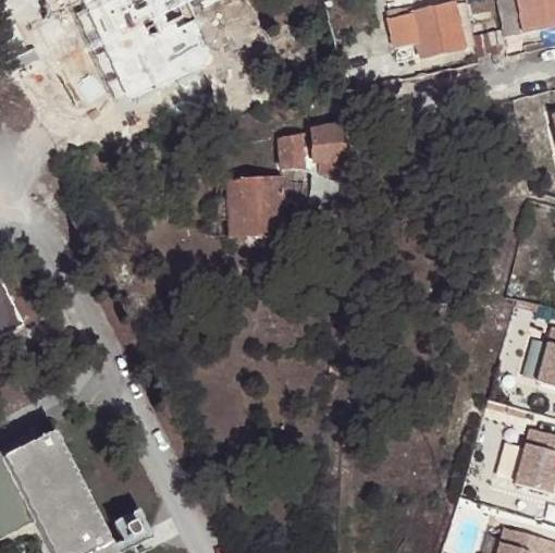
[(496,0),(503,33),(520,28),(514,0),(496,0)]
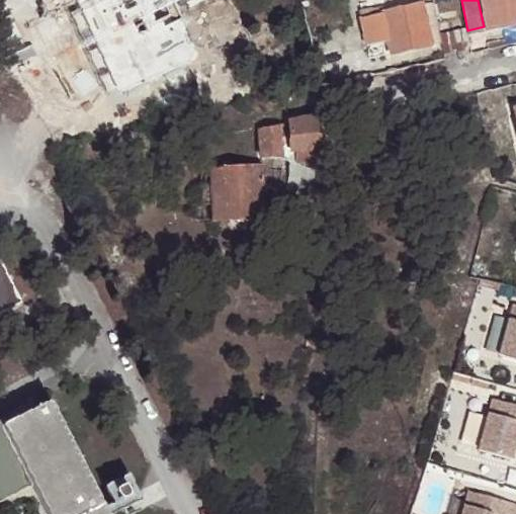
[(478,0),(484,26),(515,19),(515,0),(478,0)]
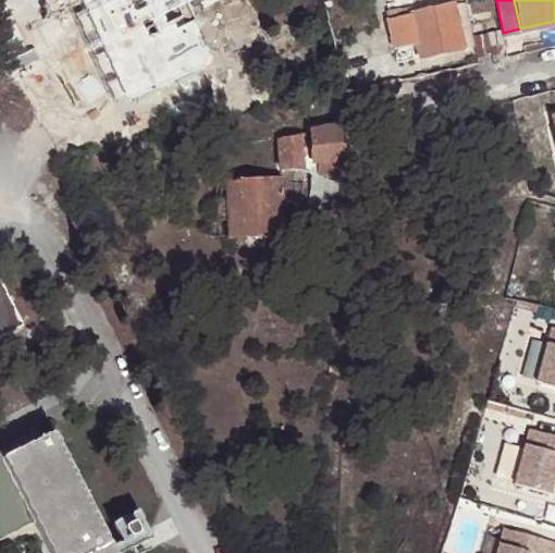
[(408,10),(414,39),(418,54),(460,45),(452,1),(408,10)]
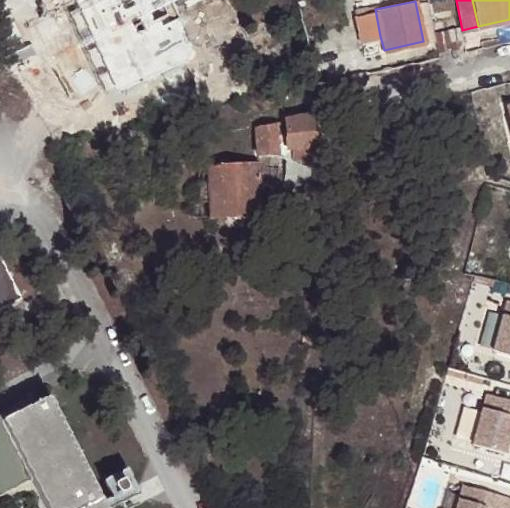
[(352,15),(353,22),(358,40),(380,36),(375,9),(356,14),(352,15)]
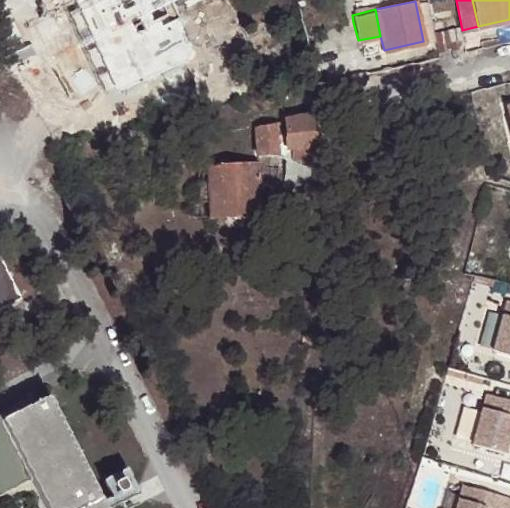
[(316,124),(315,110),(285,117),(285,144),(315,145),(316,124)]
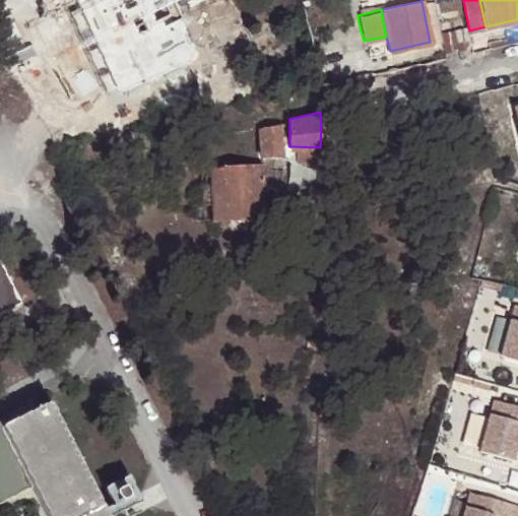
[(260,153),(279,152),(278,121),(259,125),(260,153)]
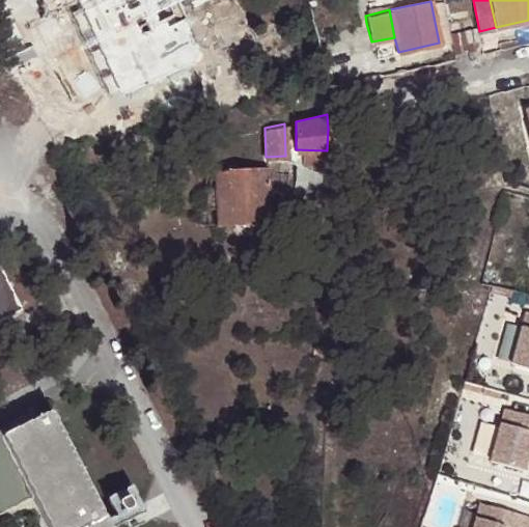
[(232,219),(249,219),(266,219),(266,167),(214,169),(215,179),(215,200),(215,215),(215,219),(232,219)]
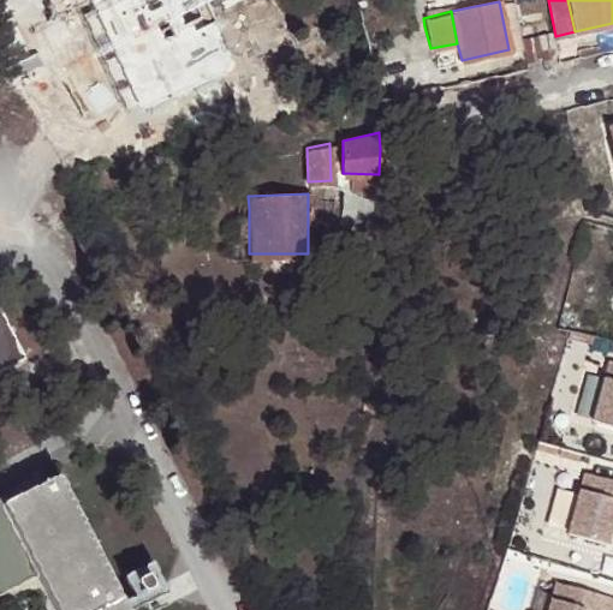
[(249,232),(249,208),(239,208),(238,229),(239,233),(249,232)]
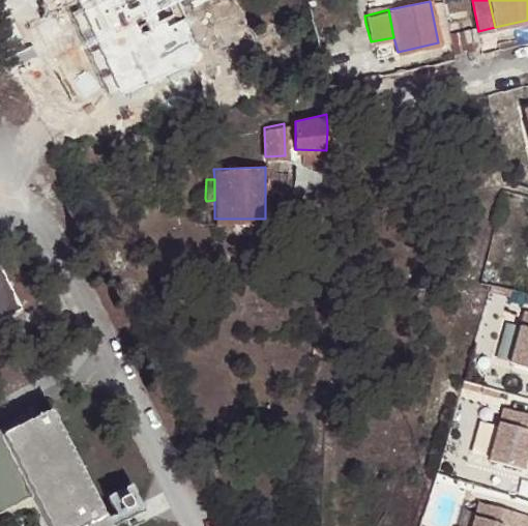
[(198,214),(214,214),(214,200),(206,201),(205,198),(198,200),(198,214)]
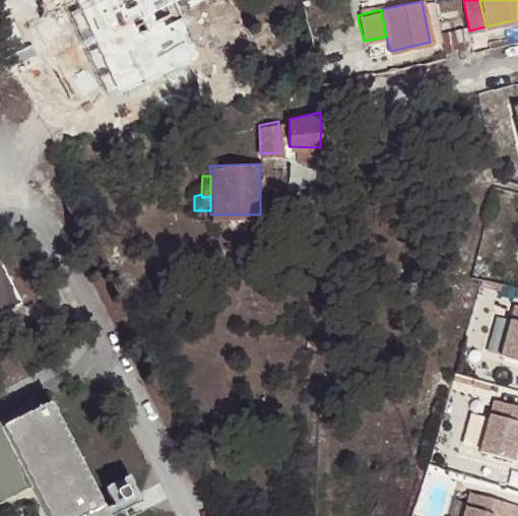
[(269,212),(283,212),(282,198),(269,198),(269,212)]
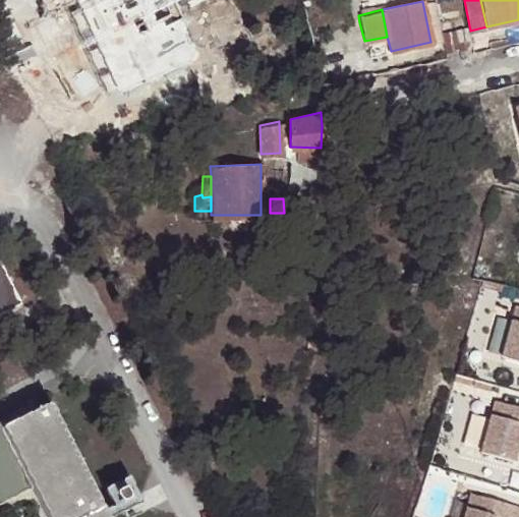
[(243,226),(244,215),(228,215),(228,226),(243,226)]
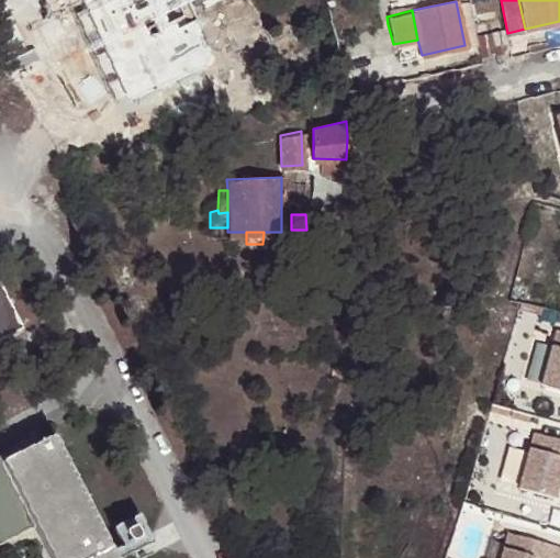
[(0,334),(21,324),(0,285),(0,334)]
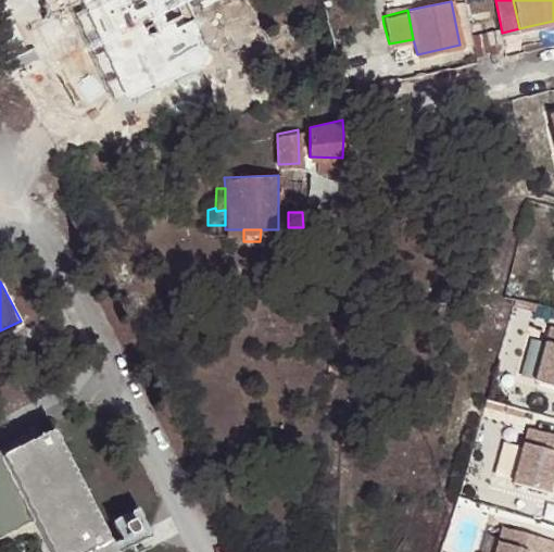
[(536,378),(553,383),(553,324),(551,323),(536,378)]
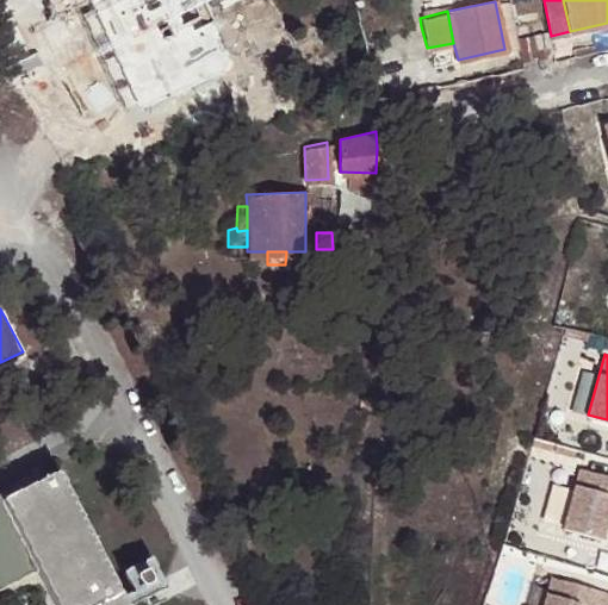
[(607,518),(607,473),(581,466),(563,525),(603,537),(607,518)]
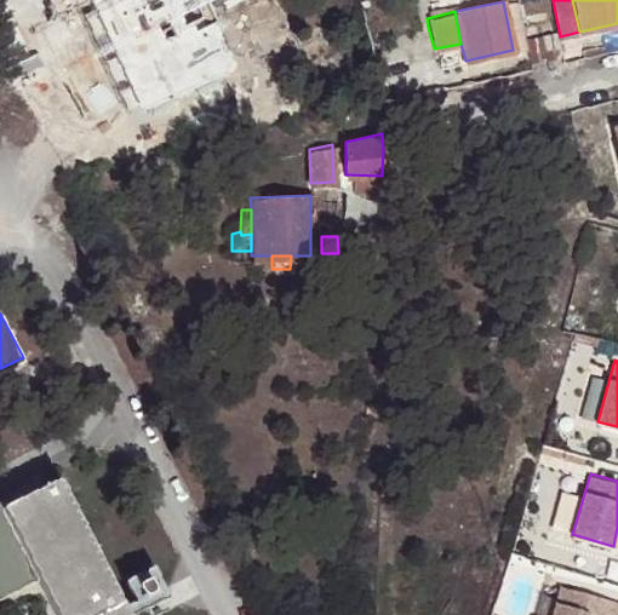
[(127,614),(58,476),(0,506),(0,510),(34,574),(56,614),(127,614)]
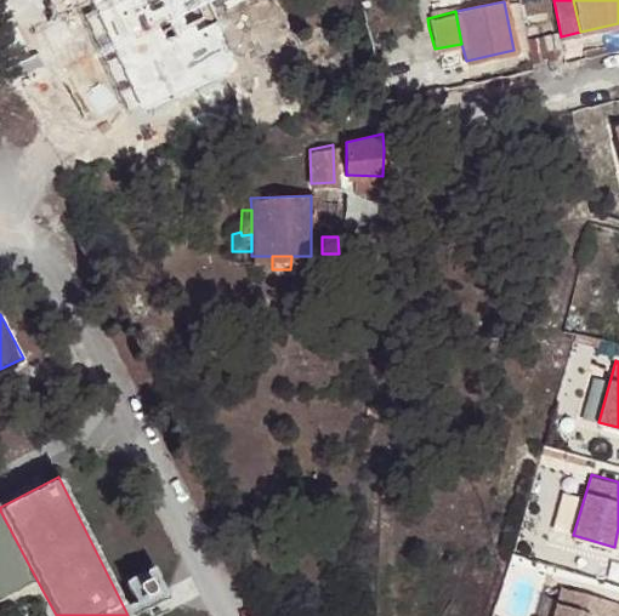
[(556,492),(545,532),(563,537),(574,498),(556,492)]
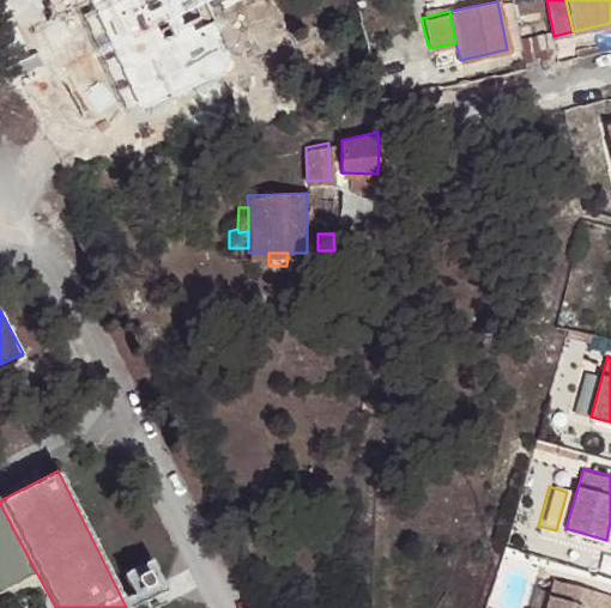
[(0,584),(34,567),(0,504),(0,584)]
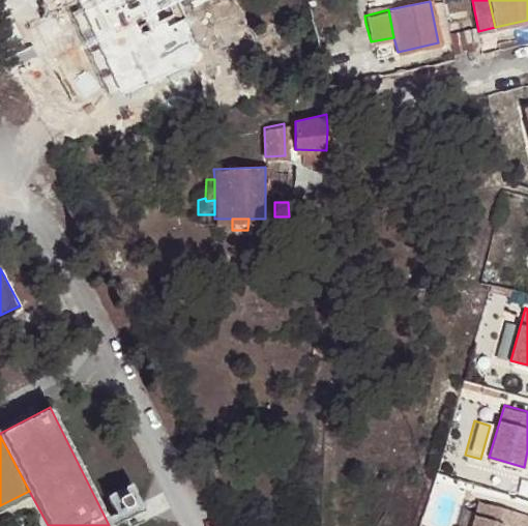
[(526,525),(527,521),(527,510),(475,497),(466,525),(507,525),(509,523),(520,525),(526,525)]
